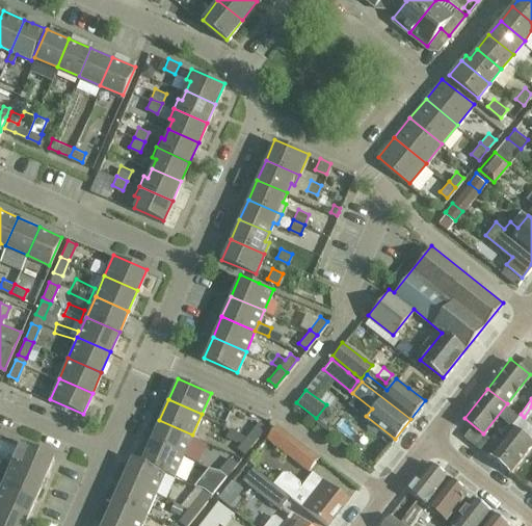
[(481,448),(509,471),(531,442),(531,423),(524,418),(524,417),(521,414),(498,443),(490,437),(481,448)]
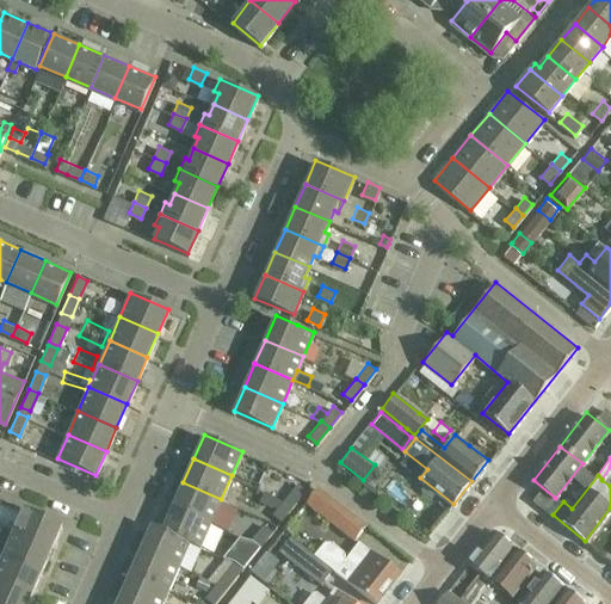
[(285,497),(294,503),(306,487),(297,481),(285,497)]
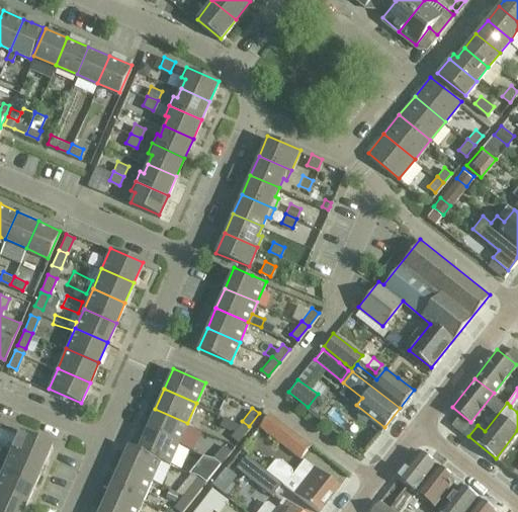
[(155,409),(147,429),(178,443),(187,423),(155,409)]
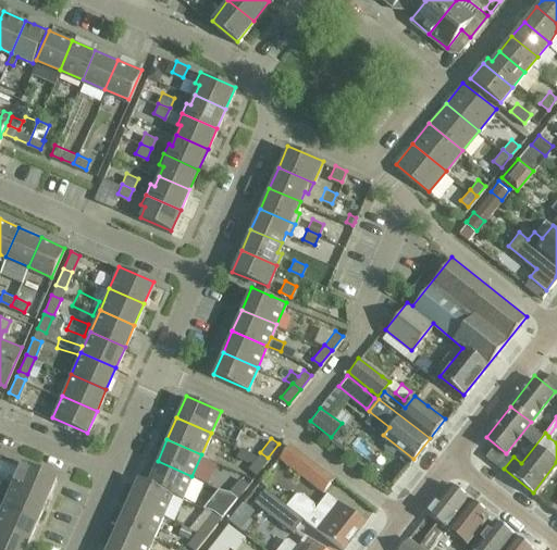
[(333,476),(289,442),(280,455),(323,489),(333,476)]
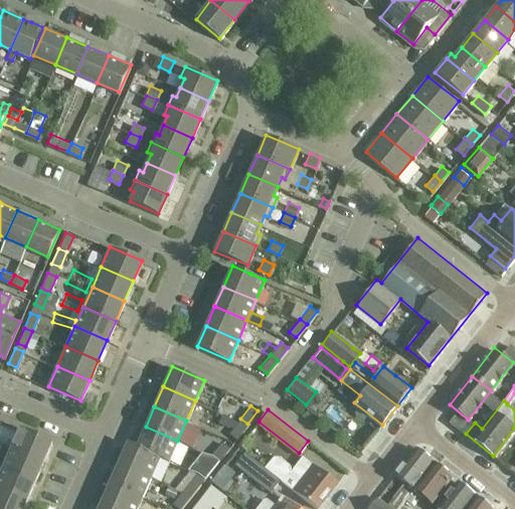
[(219,420),(233,427),(229,432),(236,437),(245,427),(247,423),(240,418),(238,420),(222,413),(219,420)]
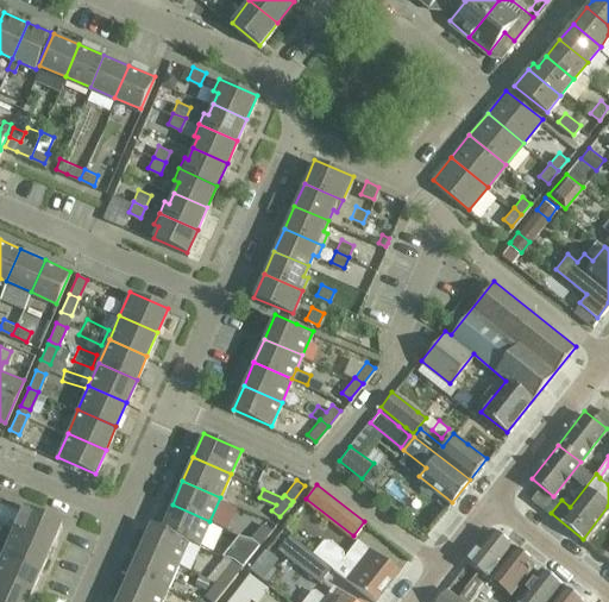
[(24,505),(13,528),(51,545),(62,521),(24,505)]
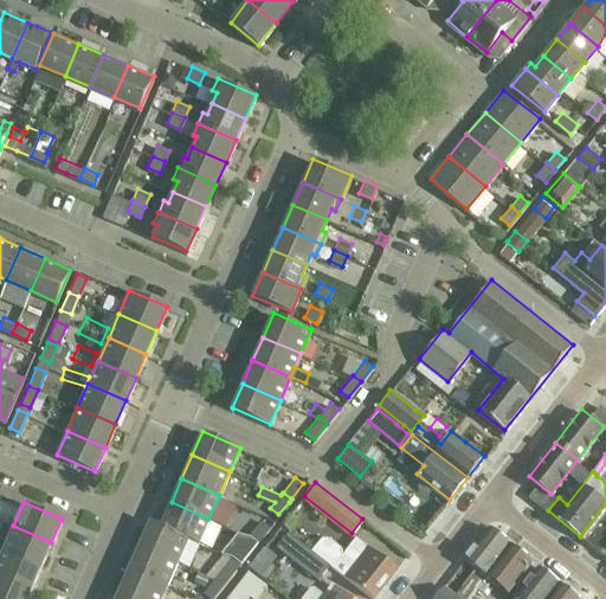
[(150,521),(187,536),(198,542),(208,519),(172,502),(161,525),(150,520),(150,521)]
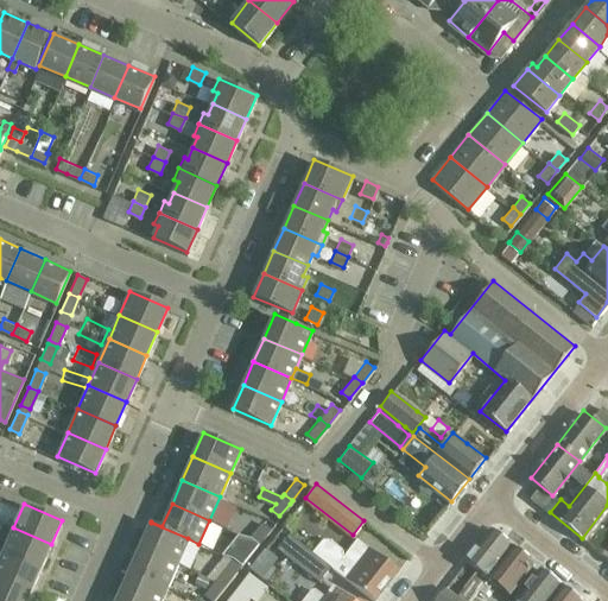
[(248,537),(257,543),(271,526),(261,520),(248,537)]
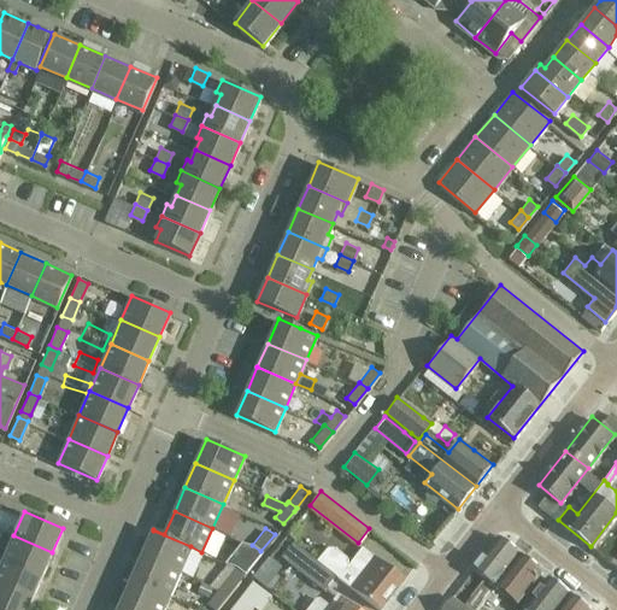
[(142,555),(180,570),(191,546),(153,531),(142,555)]
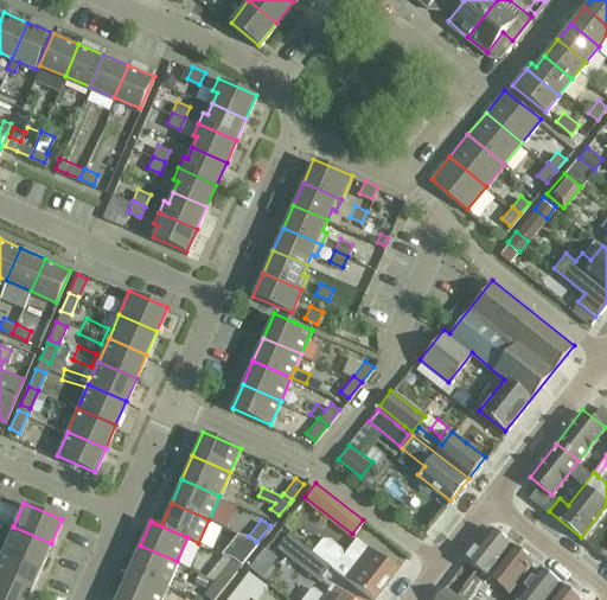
[(13,527),(2,550),(40,567),(51,543),(13,527)]
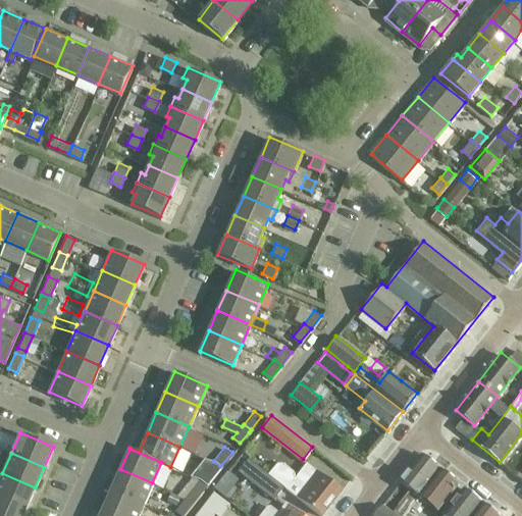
[(402,515),(411,504),(440,467),(422,453),(401,479),(410,486),(392,511),(382,503),(371,515),(402,515)]
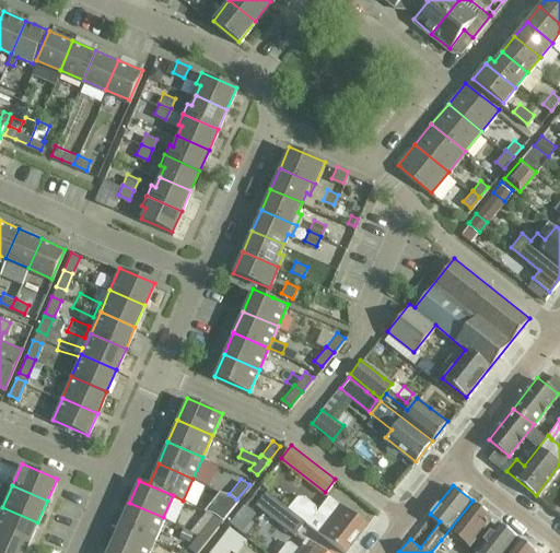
[(260,498),(256,504),(293,533),(304,519),(288,507),(266,490),(260,498)]
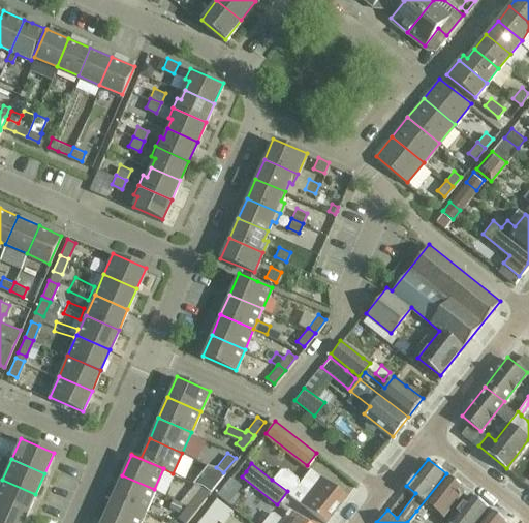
[(281,469),(272,480),(287,491),(325,521),(346,495),(310,466),(298,483),(298,478),(287,468),(281,469)]
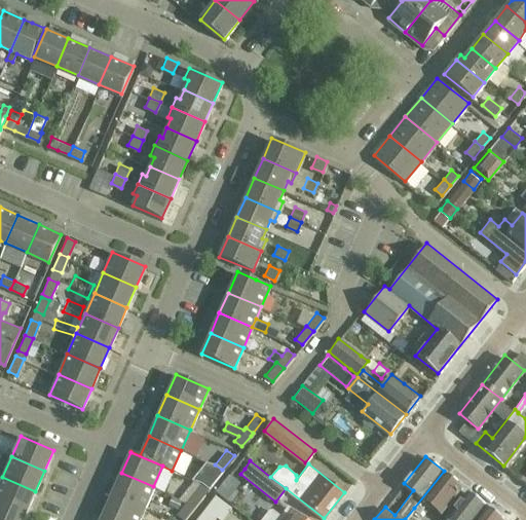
[(222,470),(215,465),(205,477),(213,483),(222,470)]
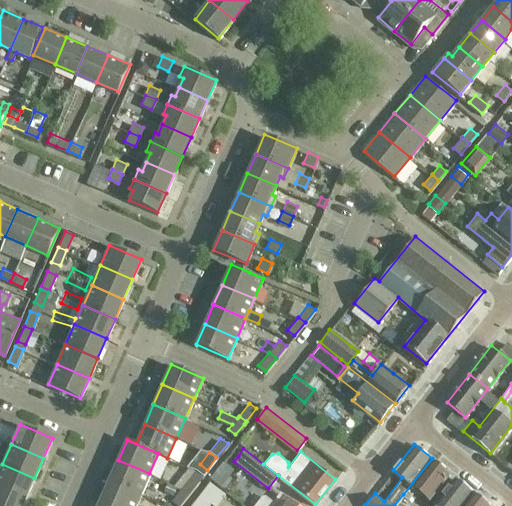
[(449,472),(432,458),(403,494),(408,498),(416,488),(429,498),(431,495),(449,472)]
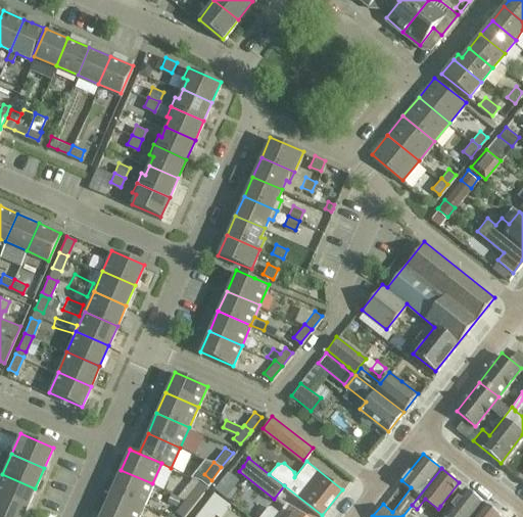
[(111,489),(144,504),(152,483),(121,470),(111,489)]
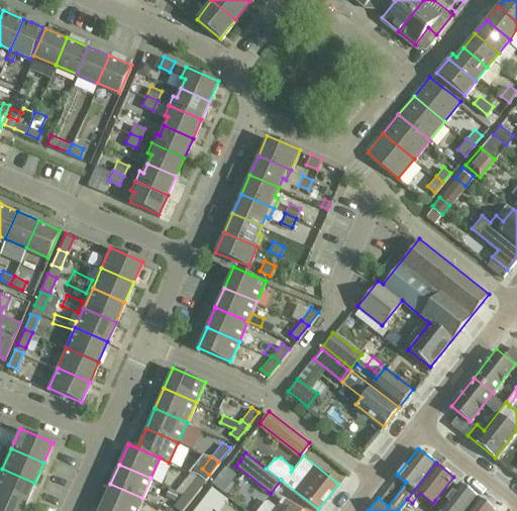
[(0,474),(0,491),(25,503),(34,483),(2,469),(0,474)]
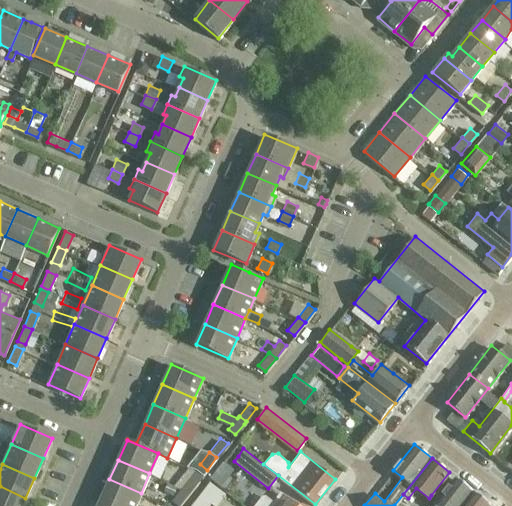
[(182,486),(190,492),(200,479),(192,473),(182,486)]
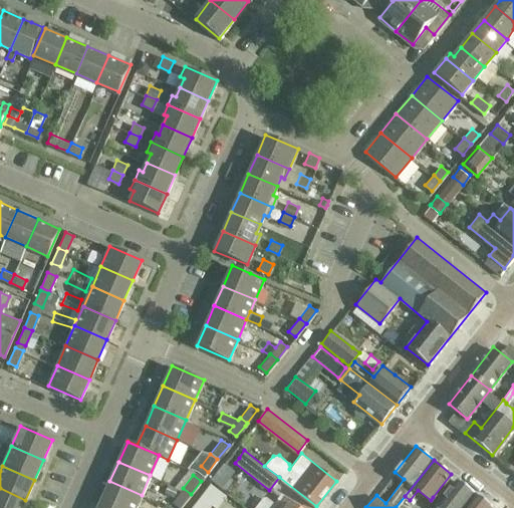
[(438,502),(445,507),(464,507),(476,493),(457,478),(438,502)]
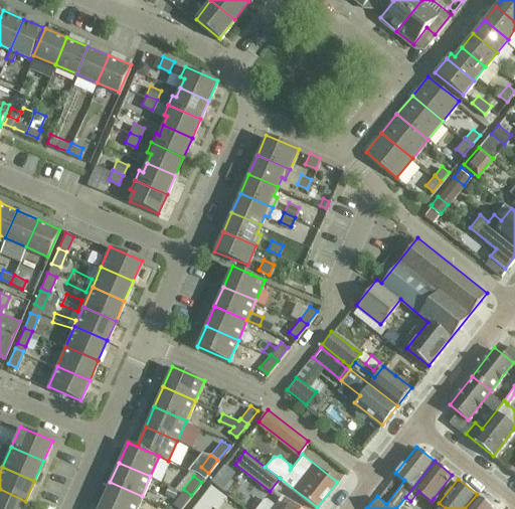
[(101,502),(117,508),(136,508),(142,496),(110,482),(101,502)]
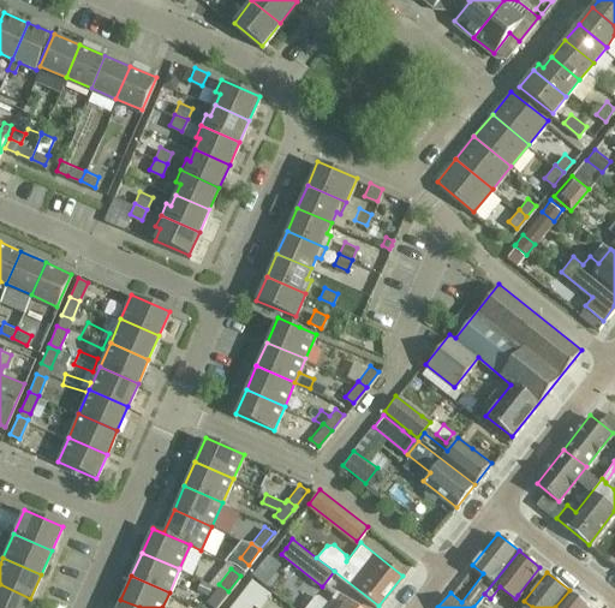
[(252,577),(227,607),(248,607),(254,602),(258,607),(270,592),(252,577)]
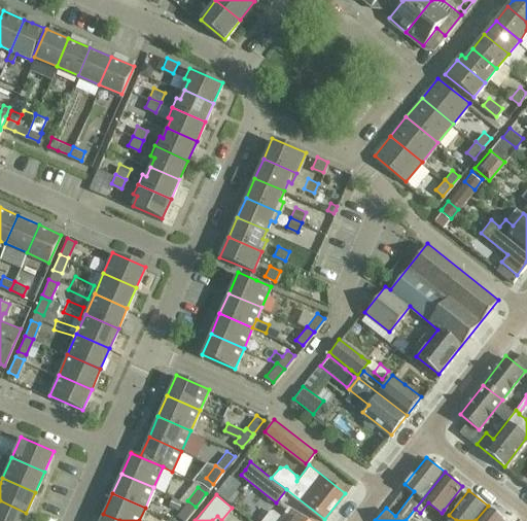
[(172,495),(168,505),(178,508),(181,499),(172,495)]
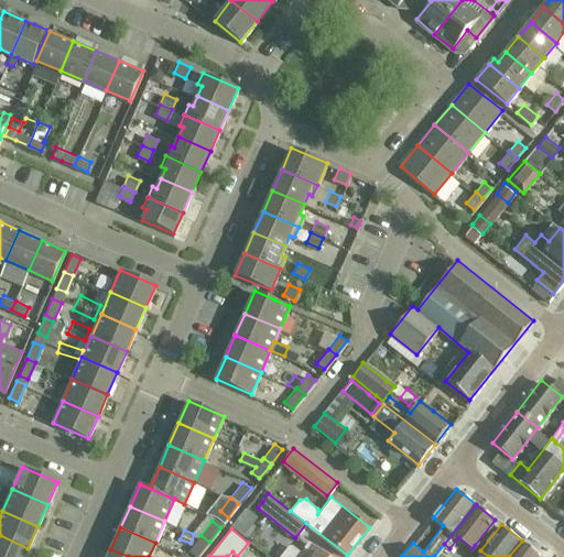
[(23,556),(28,548),(0,535),(0,556),(23,556)]
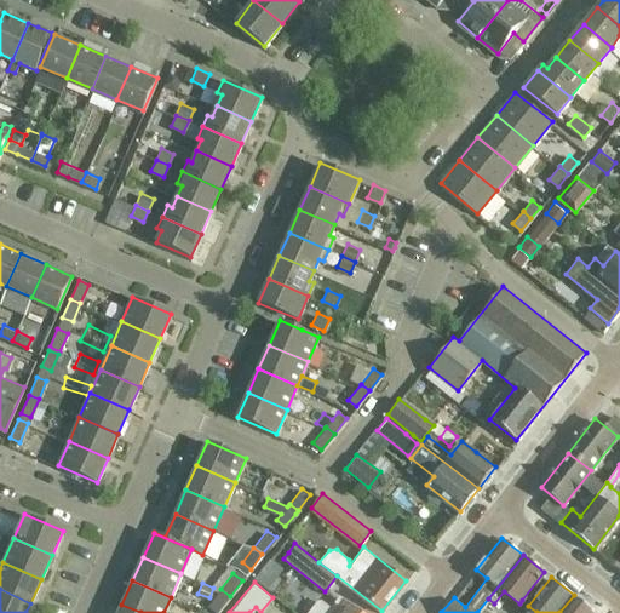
[(230,596),(220,589),(208,603),(218,611),(230,596)]
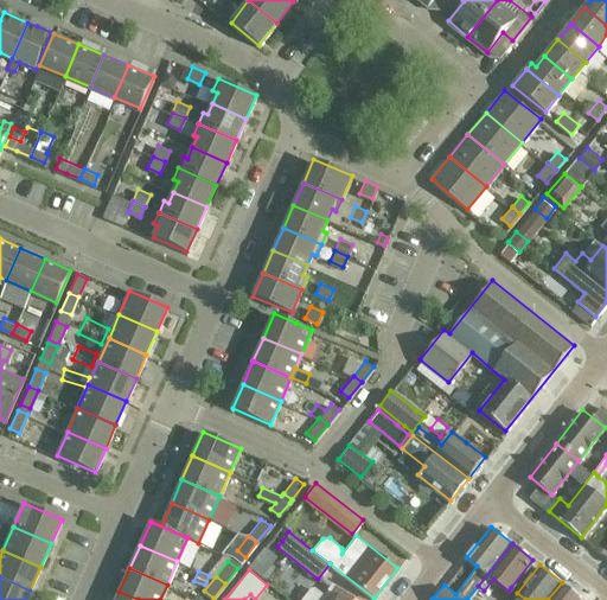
[(581,599),(582,599),(562,582),(548,599),(581,599)]
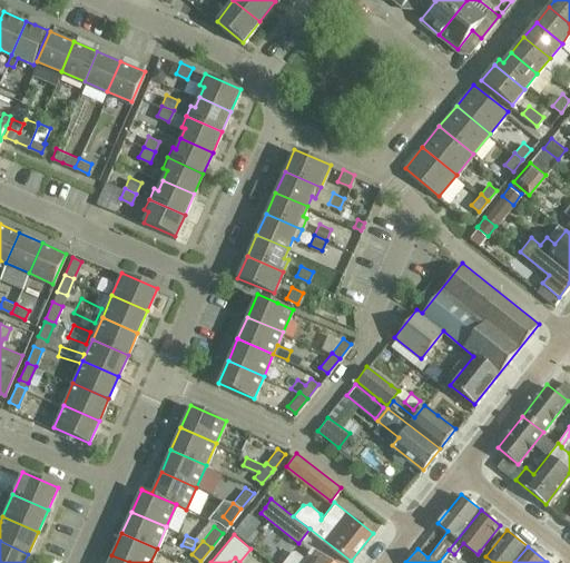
[(333,562),(326,557),(313,547),(305,557),(296,550),(292,551),(281,562),(333,562)]
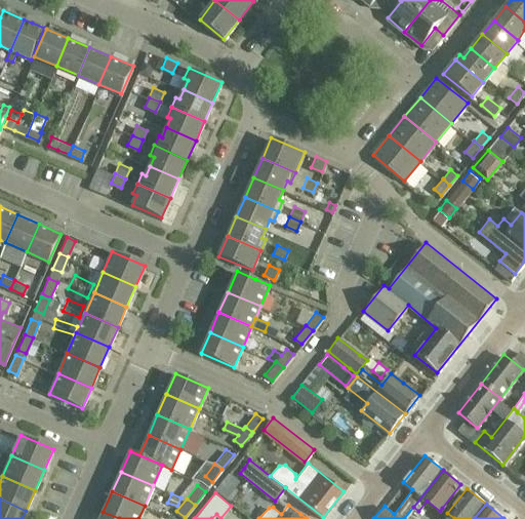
[(429,518),(427,517),(425,518),(416,518),(420,515),(413,509),(405,518),(429,518)]
